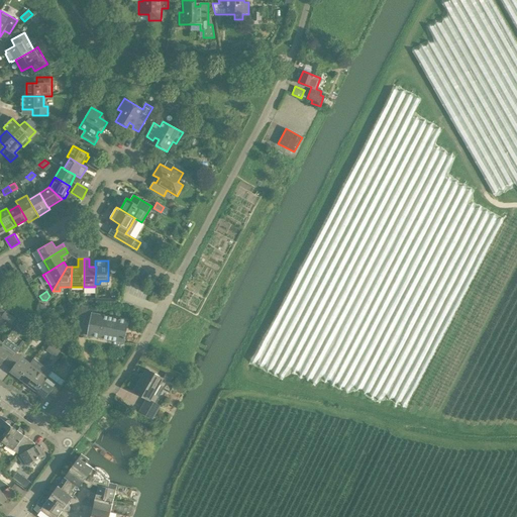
[(7,320),(10,315),(5,311),(1,316),(7,320)]
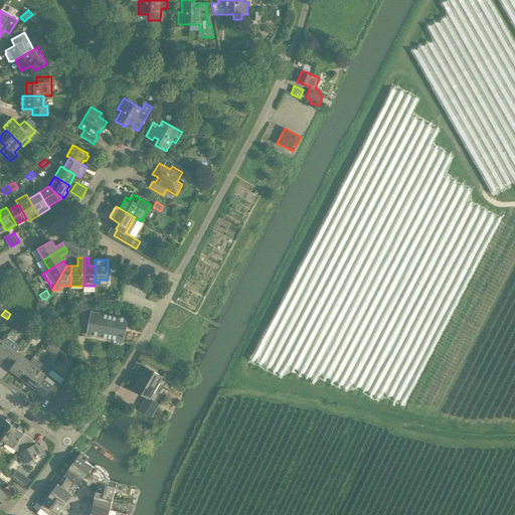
[(87,334),(102,337),(124,341),(128,319),(92,312),(87,334)]
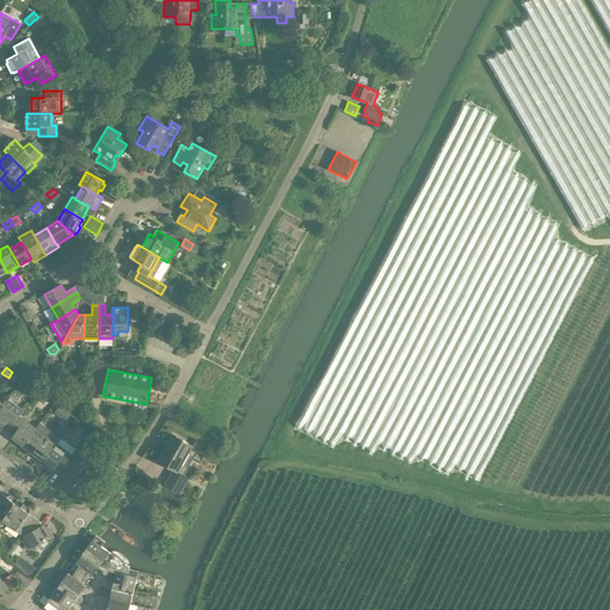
[(5,425),(11,429),(20,417),(20,416),(24,411),(7,399),(4,404),(4,405),(0,410),(0,429),(1,430),(5,425)]
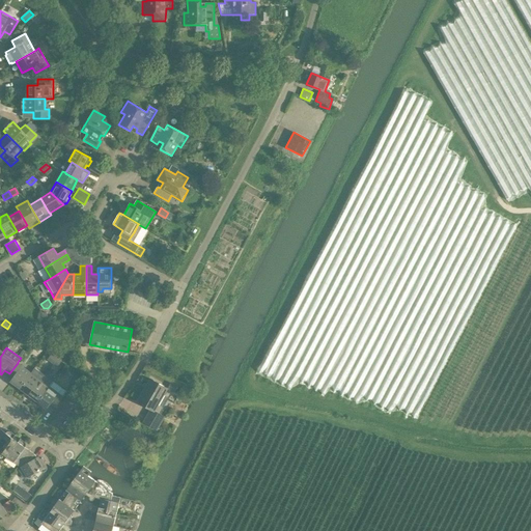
[(52,363),(56,358),(51,354),(47,359),(52,363)]
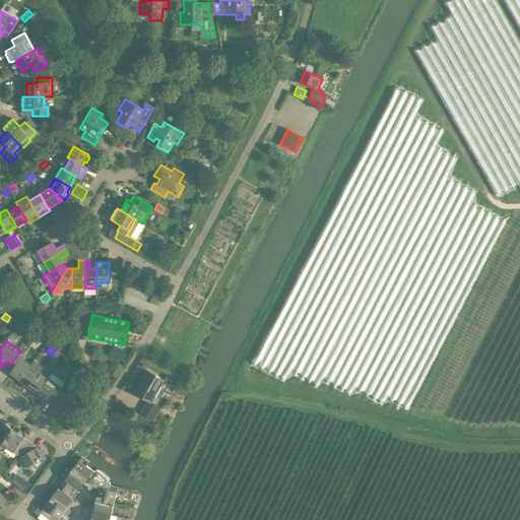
[(55,350),(51,355),(56,359),(60,353),(55,350)]
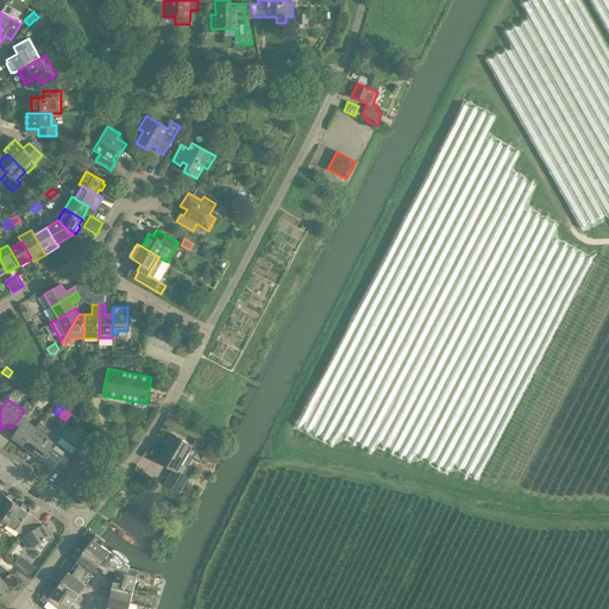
[(11,438),(23,445),(36,427),(20,416),(11,428),(16,432),(11,438)]
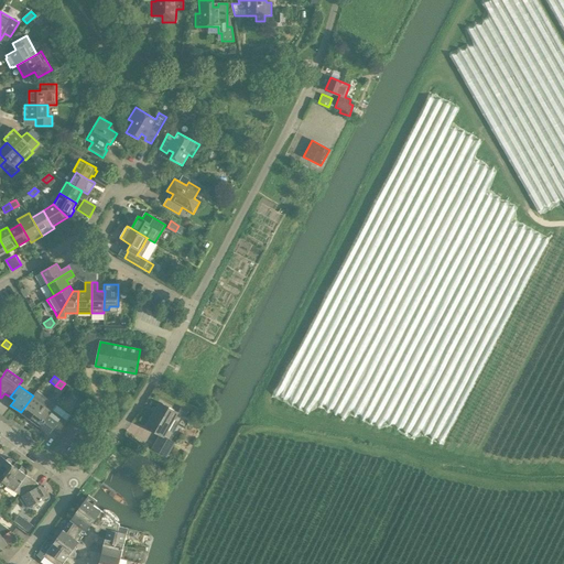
[(33,396),(21,412),(30,420),(46,398),(36,391),(33,396)]
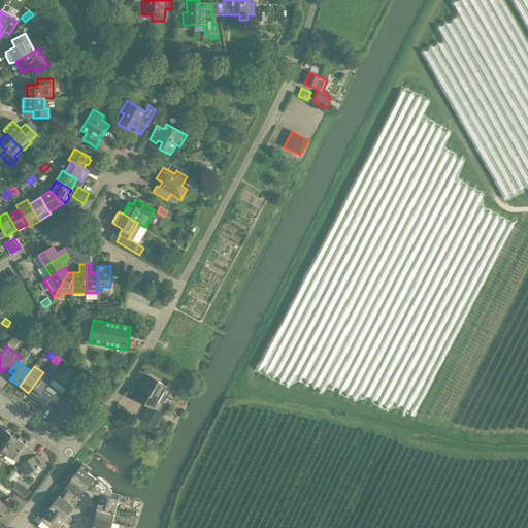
[(28,393),(37,399),(53,378),(43,372),(28,393)]
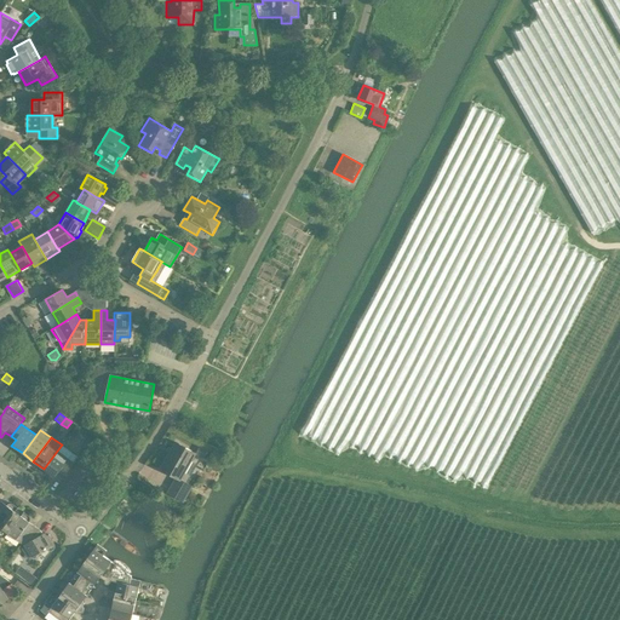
[(177,443),(161,470),(176,478),(168,494),(183,503),(191,487),(179,480),(195,453),(177,443)]
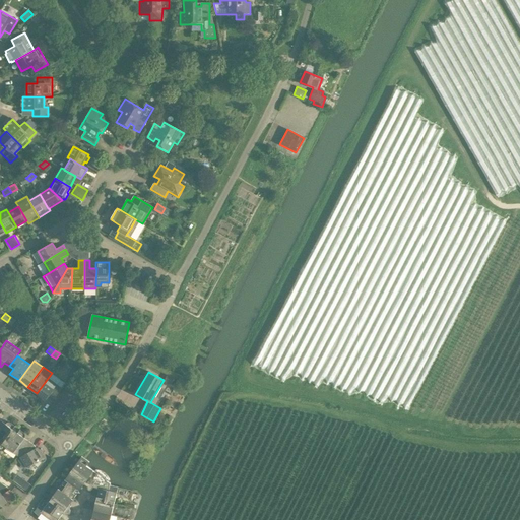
[(53,399),(65,383),(52,373),(37,393),(46,400),(49,396),(53,399)]
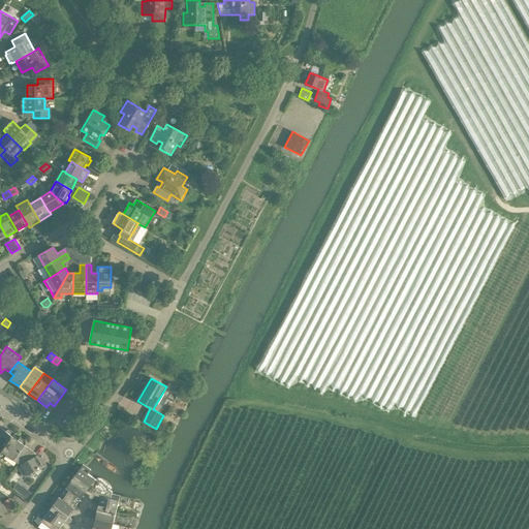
[(0,455),(1,456),(4,453),(14,438),(12,436),(14,433),(9,429),(8,429),(6,430),(4,431),(0,427),(0,455)]
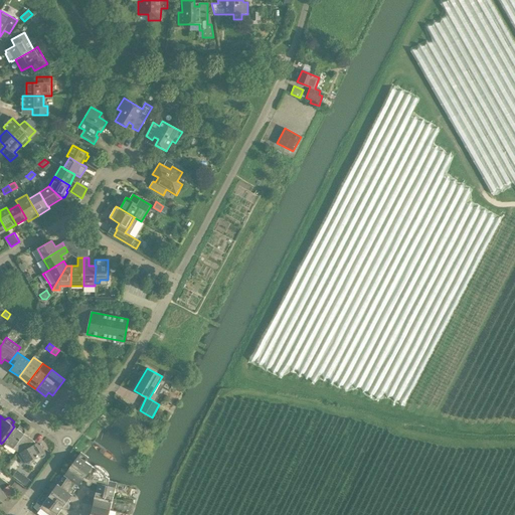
[(4,441),(18,451),(28,437),(23,434),(24,432),(24,430),(24,428),(19,424),(16,427),(14,426),(4,441)]
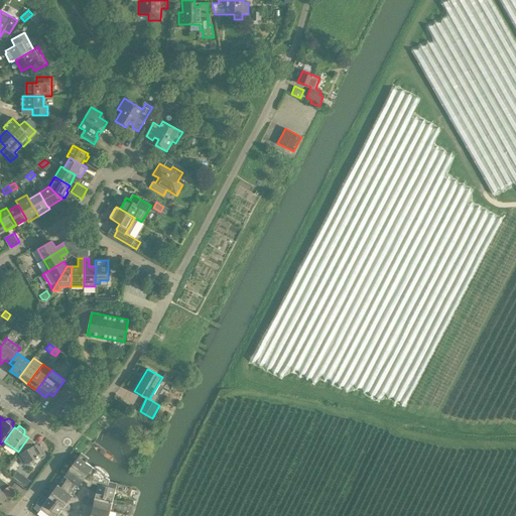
[(33,441),(28,437),(18,452),(20,454),(26,464),(37,457),(40,459),(42,459),(44,458),(45,456),(45,453),(40,444),(36,446),(33,441)]
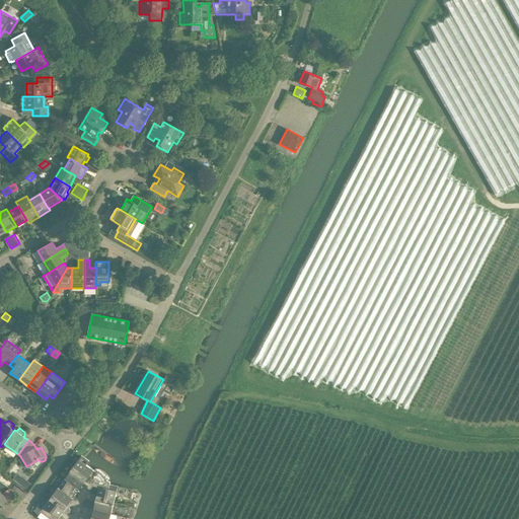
[(89,460),(84,457),(81,455),(38,516),(42,518),(57,518),(59,517),(60,516),(66,508),(71,501),(79,489),(80,489),(86,479),(93,469),(86,464),(89,460)]
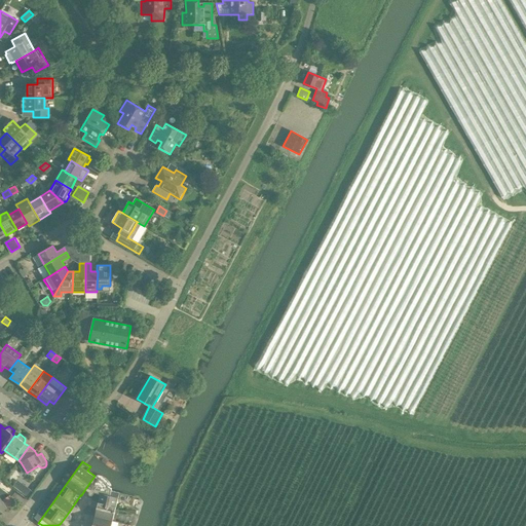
[(96,492),(100,493),(110,496),(111,490),(111,488),(108,486),(107,484),(105,481),(102,480),(100,479),(97,478),(95,476),(87,486),(95,492),(96,492)]
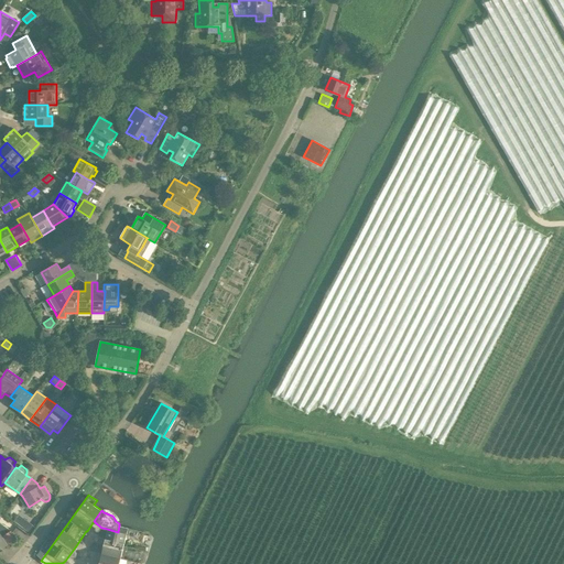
[(26,519),(21,525),(29,531),(34,524),(26,519)]
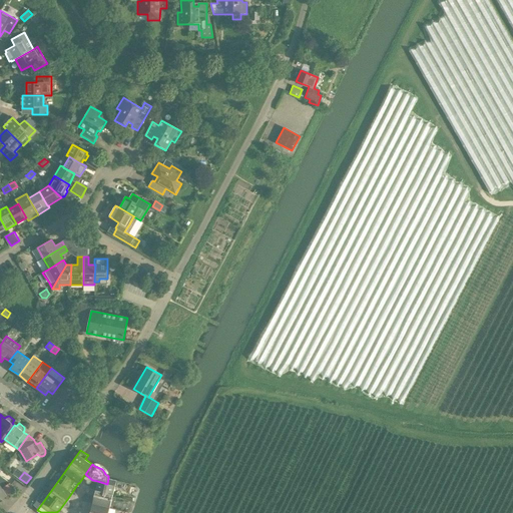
[(0,499),(6,495),(1,487),(8,482),(1,476),(0,476),(0,499)]
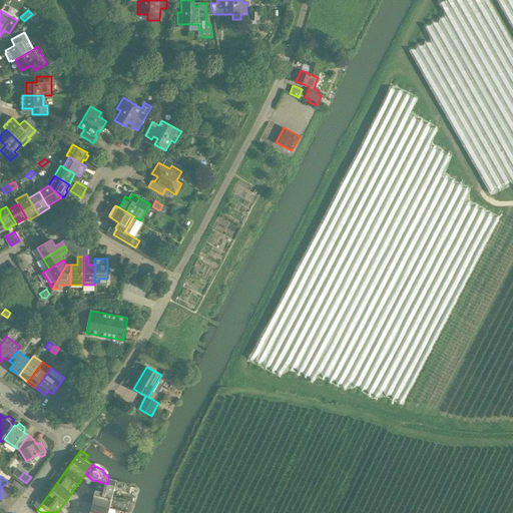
[(97,481),(95,492),(112,497),(116,480),(108,478),(107,484),(97,481)]
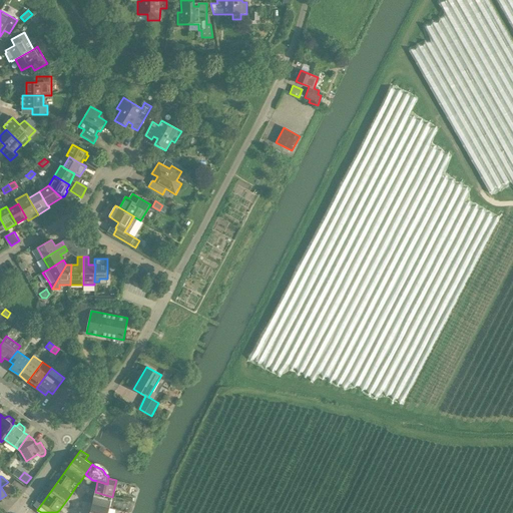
[(7,495),(9,493),(14,490),(9,483),(2,487),(7,495)]
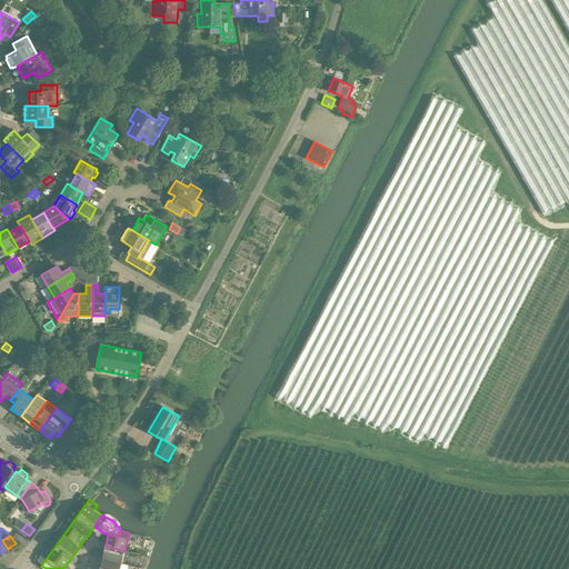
[(106,546),(102,558),(122,563),(125,551),(106,546)]
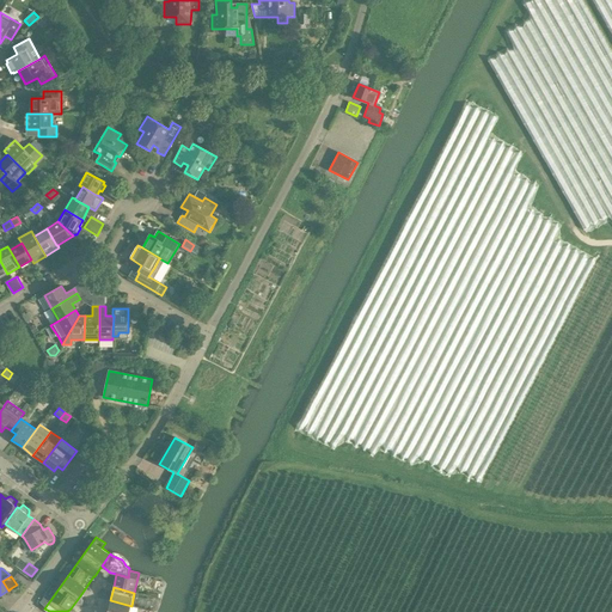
[(110,600),(106,611),(129,611),(132,606),(110,600)]
